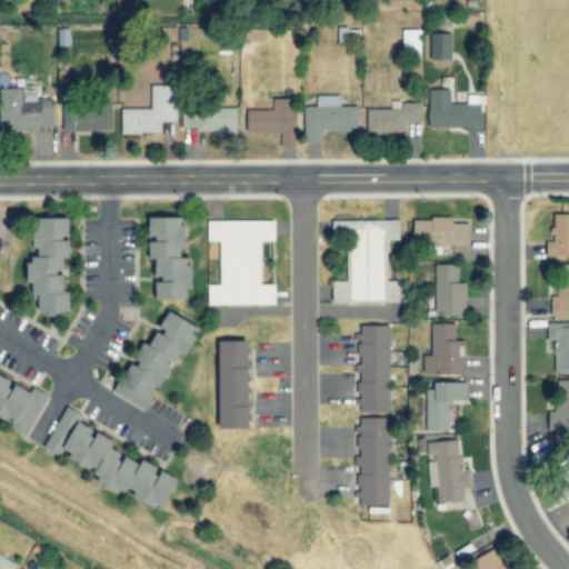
[(420,30),(402,29),(402,56),(420,57),(420,30)]
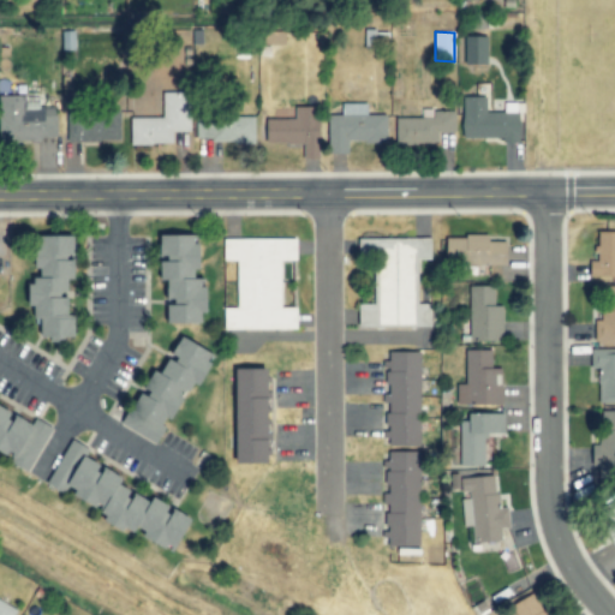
[(488,36),(465,36),(465,64),(488,64),(488,36)]
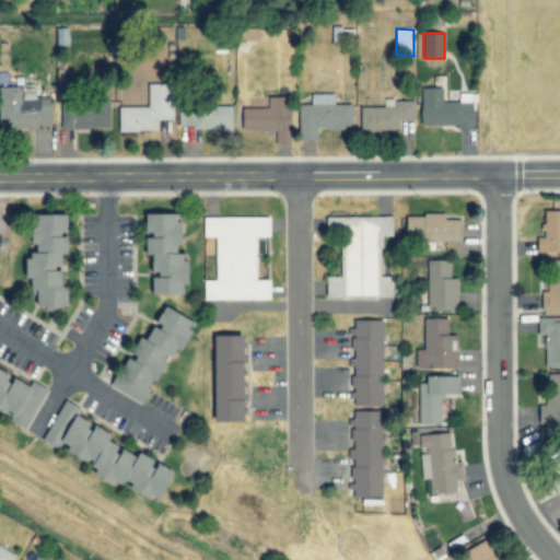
[(173,119),(173,83),(148,83),(148,107),(118,107),(118,131),(158,131),(158,119),(173,119)]
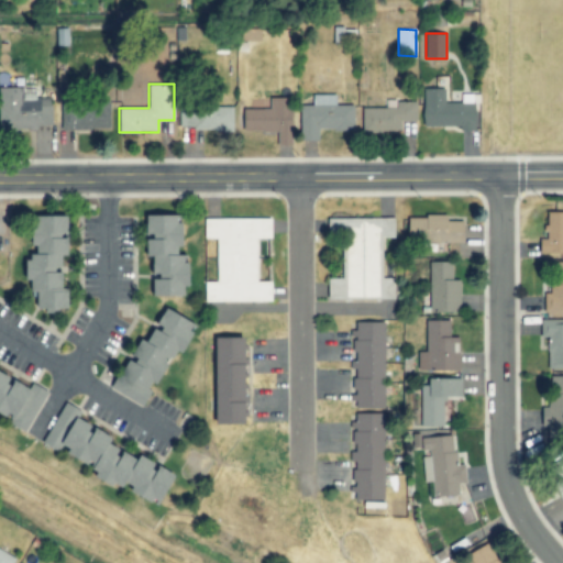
[(424,128),(477,127),(476,102),(445,103),(444,88),(423,88),(424,128)]
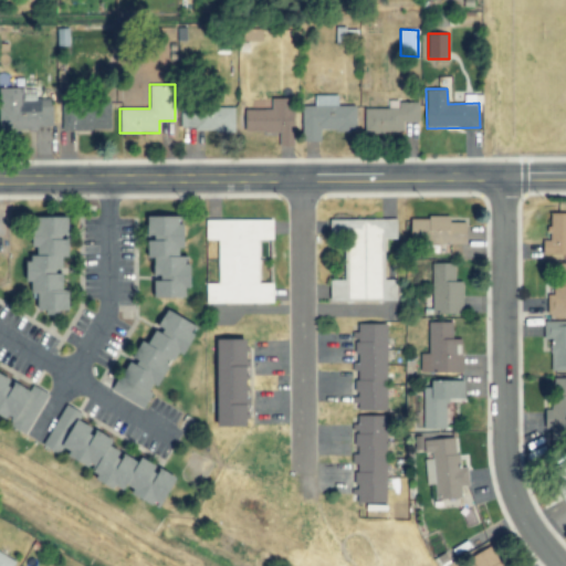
[(108,107),(81,107),(81,93),(63,92),(62,129),(108,130),(108,107)]
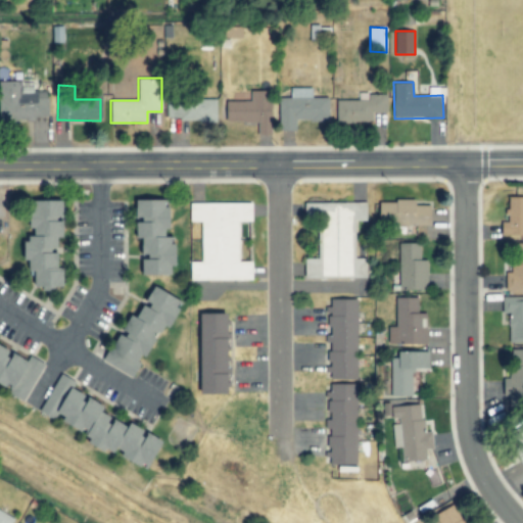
[(291,88),(291,98),(282,97),(281,130),(296,130),(296,120),(329,121),(329,98),(313,97),(313,88),(291,88)]
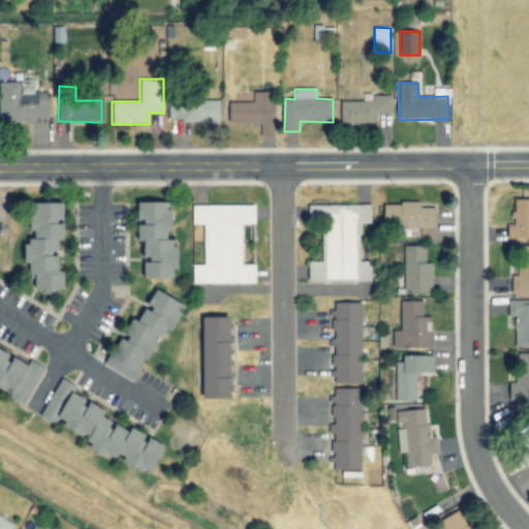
[(274,137),(276,92),(254,91),(253,102),(229,101),(229,123),(261,124),(261,136),(274,137)]
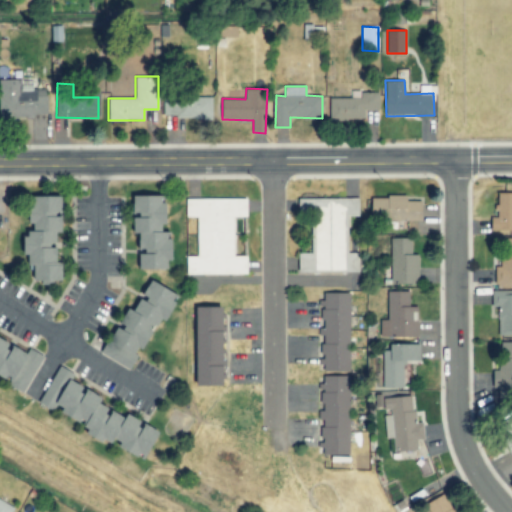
[(329,98),(330,119),(363,118),(363,109),(379,109),(379,92),(361,92),(361,97),(329,98)]
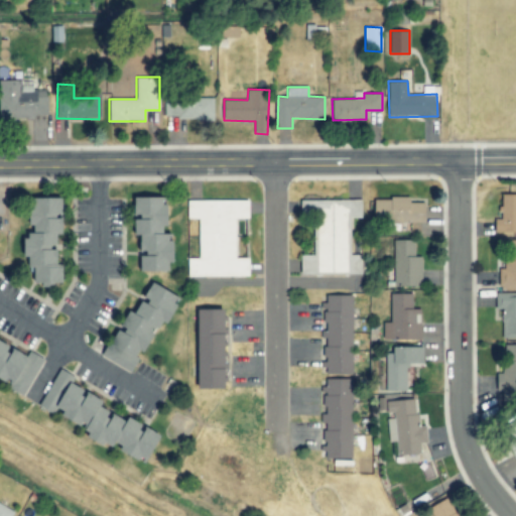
[(213,99),(164,98),(164,119),(213,119),(213,99)]
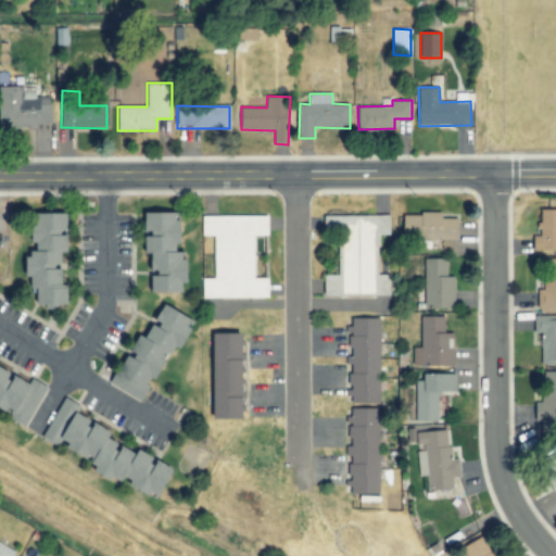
[(555,209),(541,209),(540,237),(533,236),(533,250),(555,250),(555,209)]
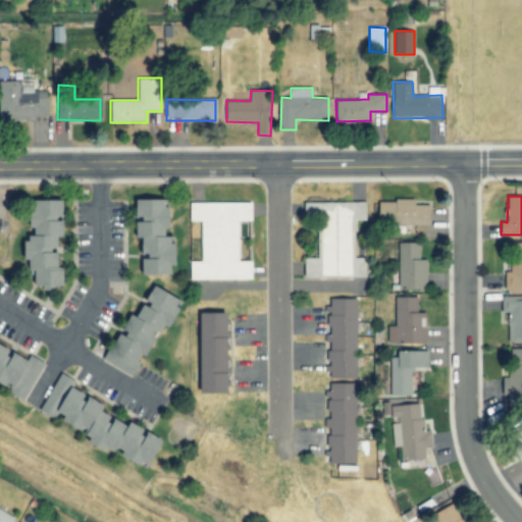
[(138,199),(137,238),(143,239),(142,274),(172,274),(173,265),(178,265),(178,244),(174,243),(174,237),(166,237),(166,228),(172,228),(172,207),(168,207),(168,200),(138,199)]
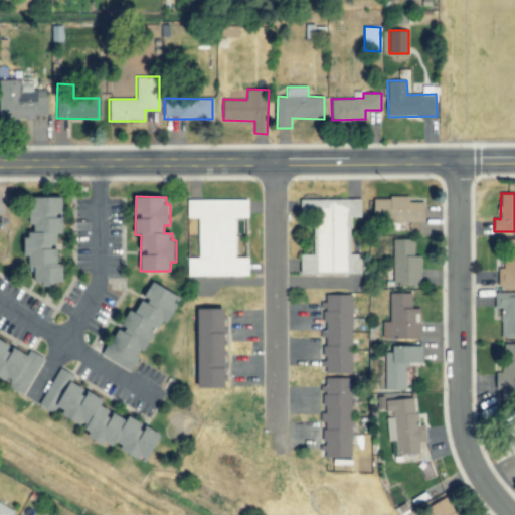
[(65,197),(33,197),(32,231),(27,231),(27,266),(36,266),(36,283),(64,283),(65,265),(59,265),(59,233),(64,233),(65,197)]
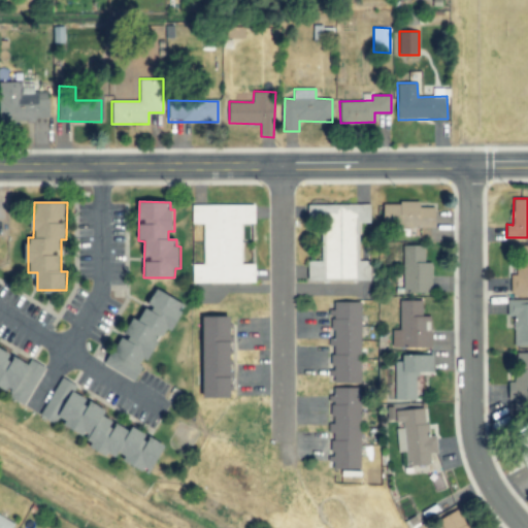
[(383,203),(383,228),(435,227),(435,207),(420,207),(420,202),(383,203)]
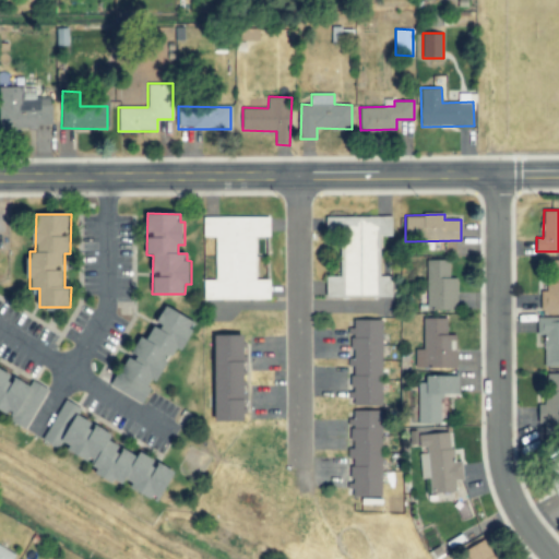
[(271,299),(271,280),(256,280),(256,237),(271,236),(271,216),(203,217),(203,237),(215,237),(215,280),(203,280),(203,300),(271,299)]
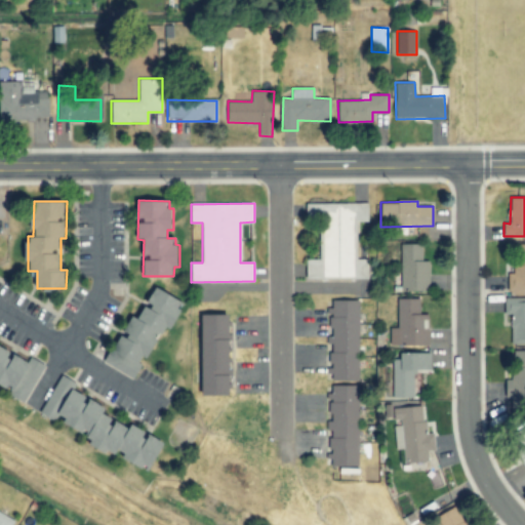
[(307,279),(368,278),(368,259),(357,259),(357,221),(368,221),(368,203),(306,204),(307,223),(319,221),(320,259),(307,260),(307,279)]
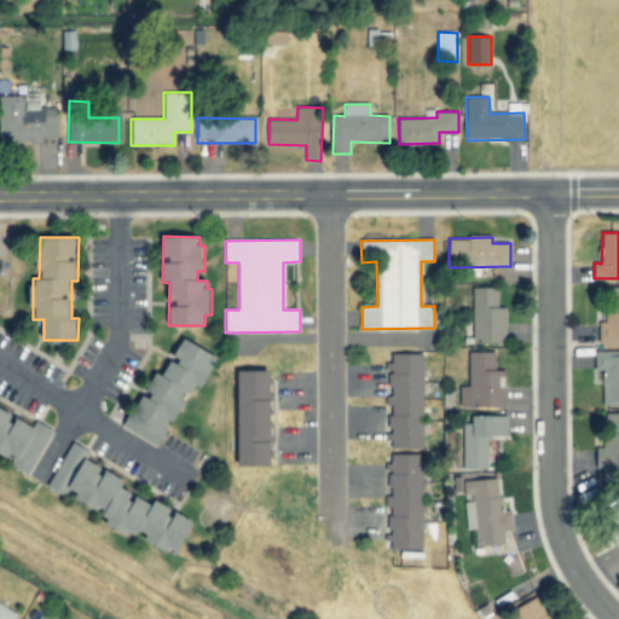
[(473,343),(505,343),(505,307),(497,307),(497,288),(472,288),(473,343)]
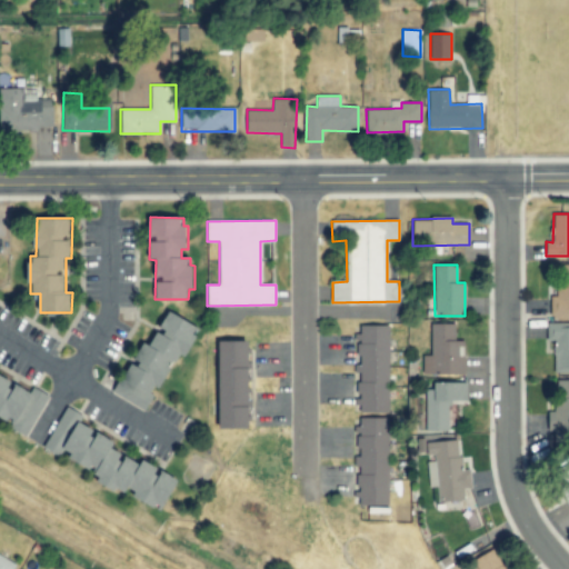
[(568,265),(555,266),(556,296),(550,296),(550,318),(568,317),(568,265)]
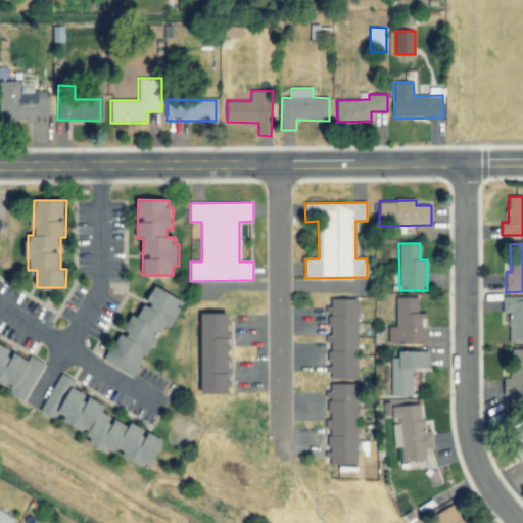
[(104,361),(133,378),(146,357),(148,358),(161,337),(164,339),(182,308),(179,306),(183,300),(157,285),(138,317),(133,314),(104,361)]
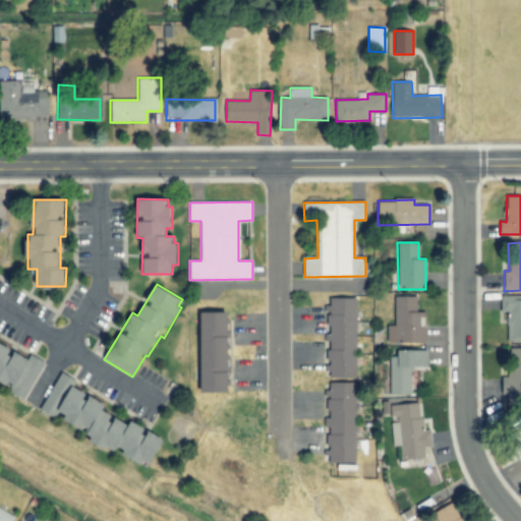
[(508,341),(520,340),(520,295),(501,296),(501,310),(508,310),(508,341)]
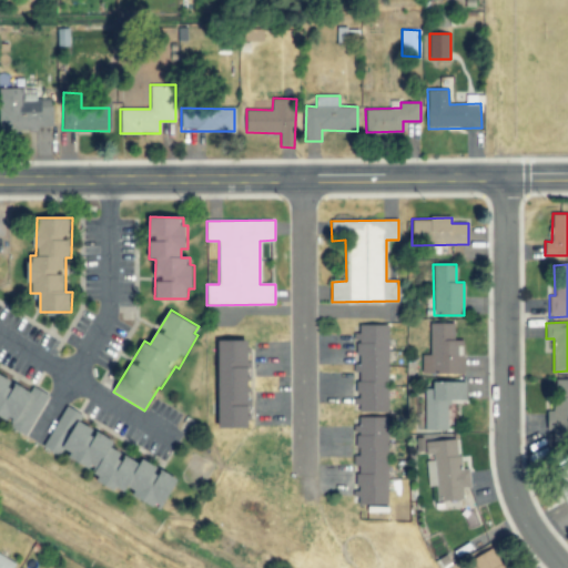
[(454,323),(429,324),(429,355),(422,355),(422,374),(463,373),(463,340),(454,340),(454,323)]
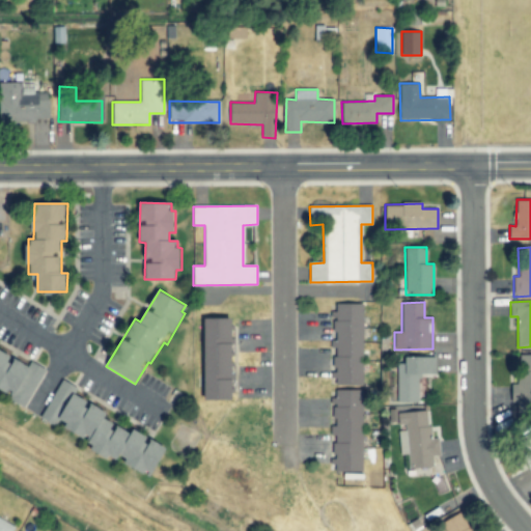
[(362,385),(364,304),(336,303),(336,311),(333,311),(333,340),(330,340),(330,347),(333,347),(333,384),(362,385)]
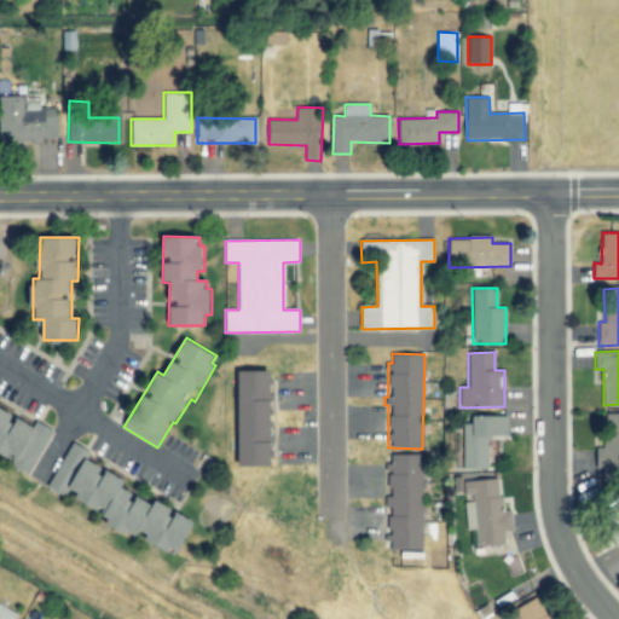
[(273,466),(272,370),(239,371),(241,467),(273,466)]
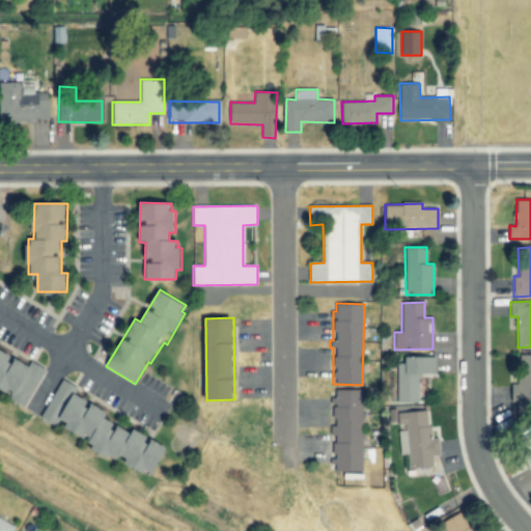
[(44,368),(30,362),(29,364),(0,352),(0,388),(30,401),(44,368)]
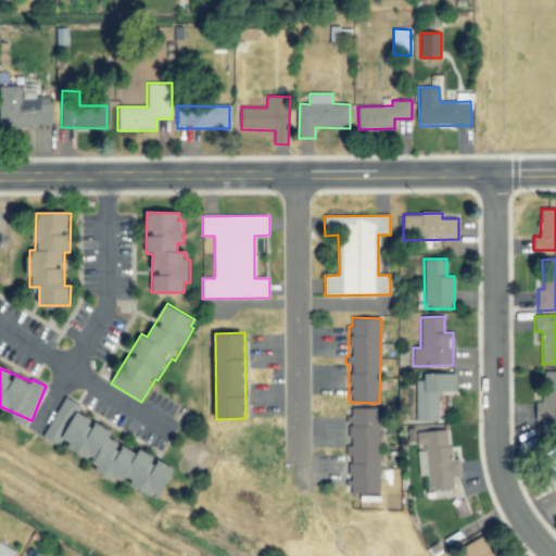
[(555,370),(544,371),(544,402),(535,402),(535,421),(542,421),(542,433),(555,432),(555,370)]
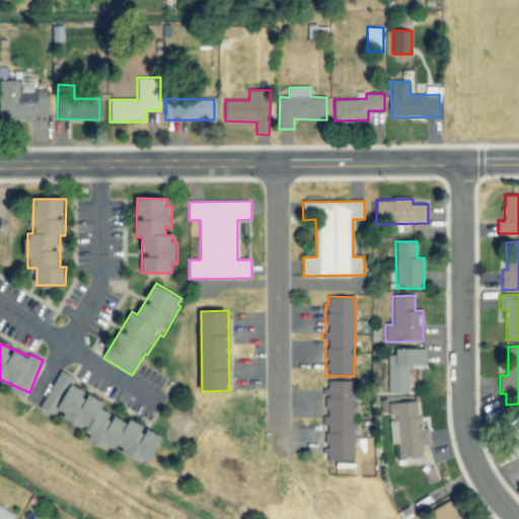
[(388,355),(387,393),(409,393),(410,365),(425,366),(426,349),(397,348),(396,355),(388,355)]
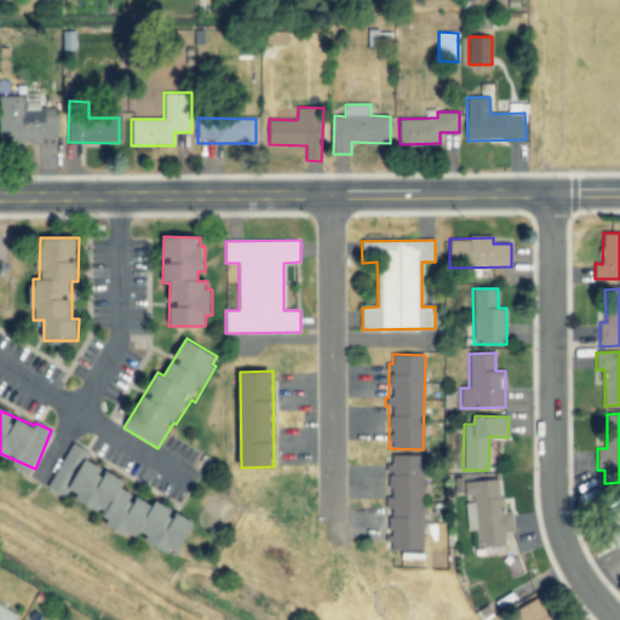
[(196,522),(124,488),(127,481),(89,461),(92,453),(70,442),(49,488),(64,495),(68,488),(80,493),(78,500),(110,515),(105,523),(138,539),(139,537),(181,556),(196,522)]
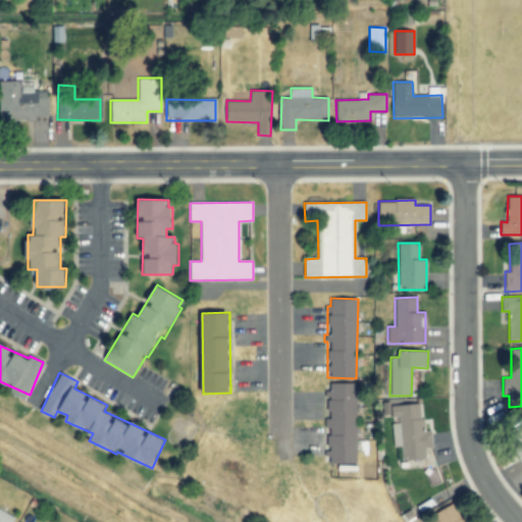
[(356,464),(356,383),(327,383),(327,418),(324,418),(324,429),(327,429),(327,464),(356,464)]
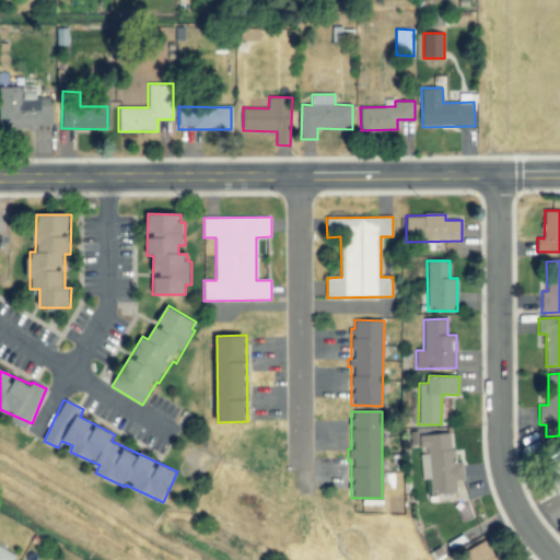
[(431,494),(457,492),(456,481),(464,480),(463,463),(454,463),(452,432),(409,435),(410,447),(429,446),(431,494)]
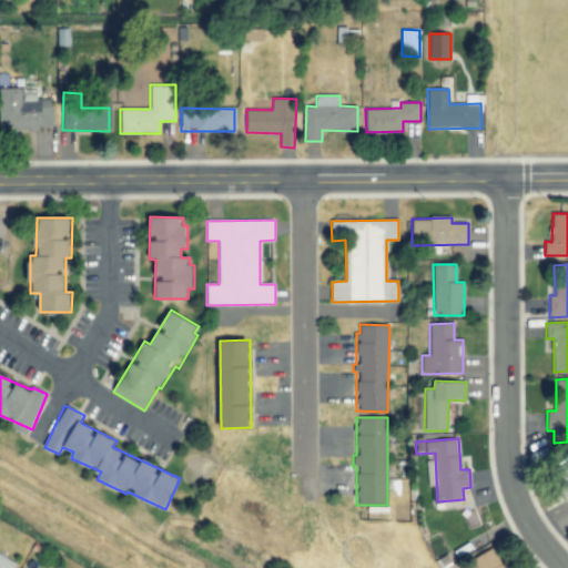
[(567,462),(554,469),(567,500),(567,462)]
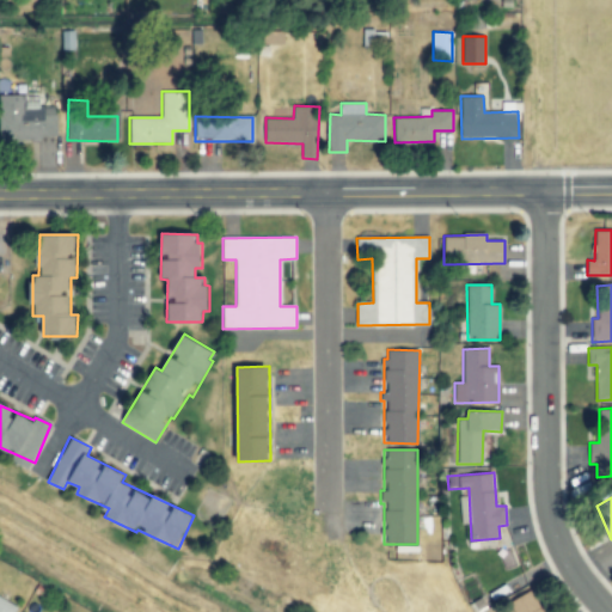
[(546,611),(532,589),(508,604),(513,611),(546,611)]
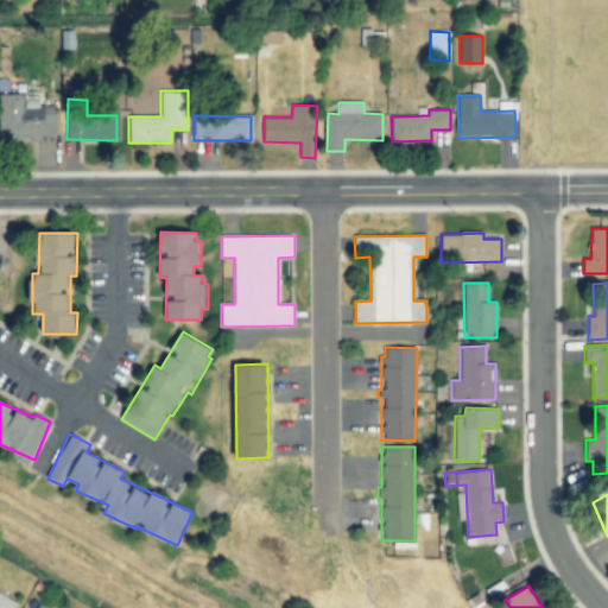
[(0,607),(13,607),(17,600),(0,591),(0,607)]
